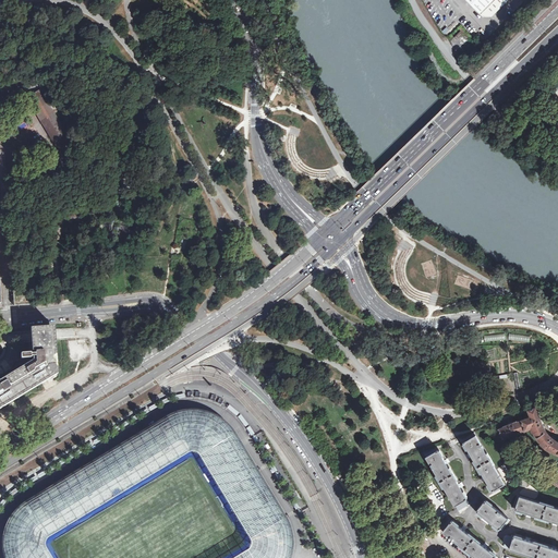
[(466,0),(483,16),(492,16),(508,0),(466,0)]
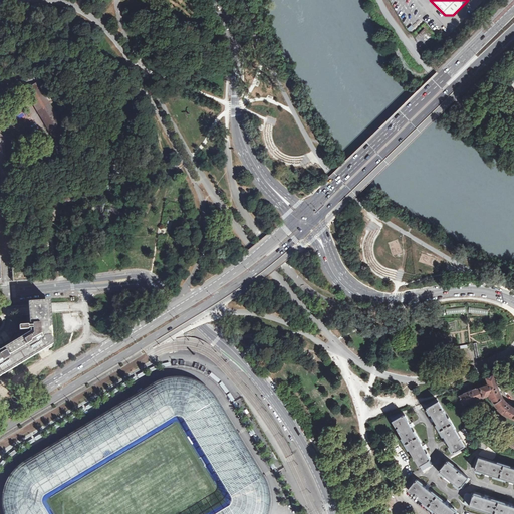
[(421,37),(427,31),(425,28),(418,34),(421,37)]
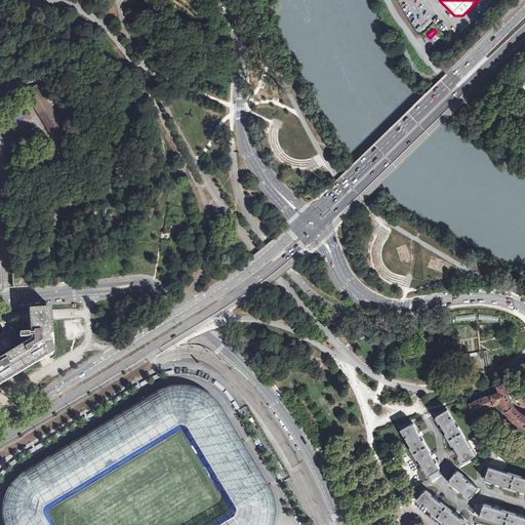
[(38,85),(26,92),(55,143),(68,134),(38,85)]
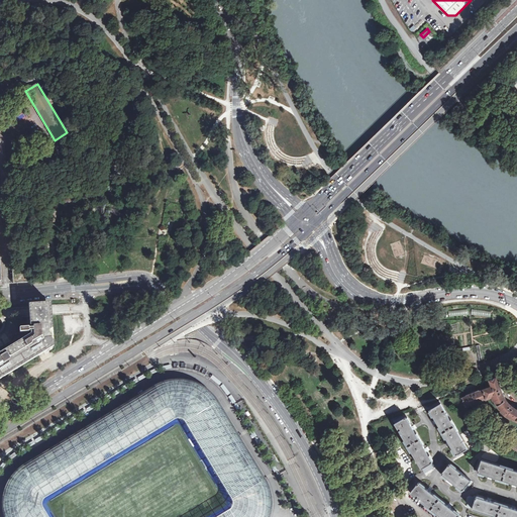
[(28,311),(30,328),(33,328),(33,320),(31,320),(31,317),(35,317),(36,318),(37,318),(39,318),(42,317),(42,318),(45,318),(47,342),(32,351),(35,356),(54,346),(52,310),(50,301),(48,302),(35,303),(28,304),(28,311)]
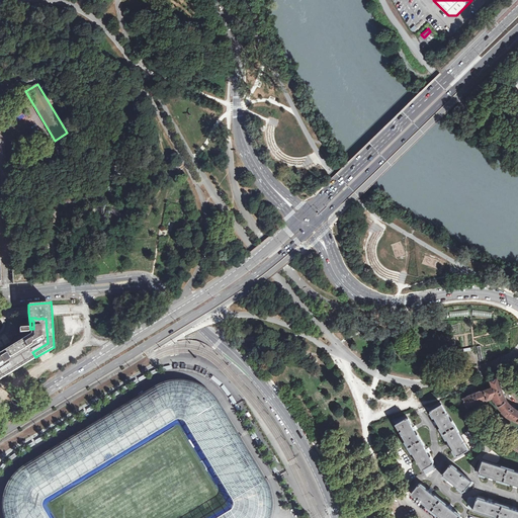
[(492,312),(472,310),(472,316),(492,319),(492,312)]
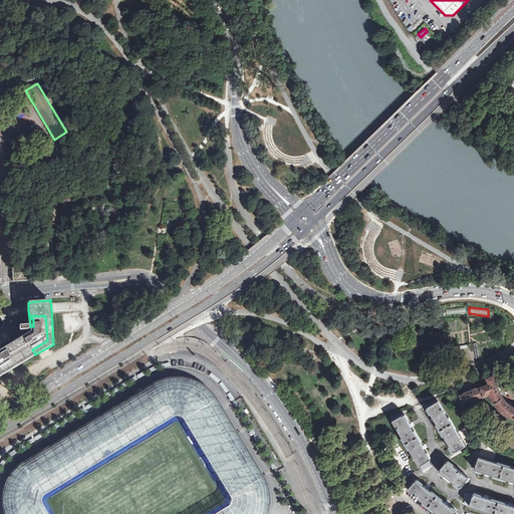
[(33,326),(30,326),(28,326),(28,325),(20,326),(19,326),(19,330),(20,330),(28,330),(29,329),(30,328),(31,332),(0,350),(0,375),(1,375),(35,354),(32,349),(47,340),(45,316),(42,316),(42,315),(39,316),(37,316),(36,316),(35,315),(31,315),(31,318),(33,318),(33,326)]
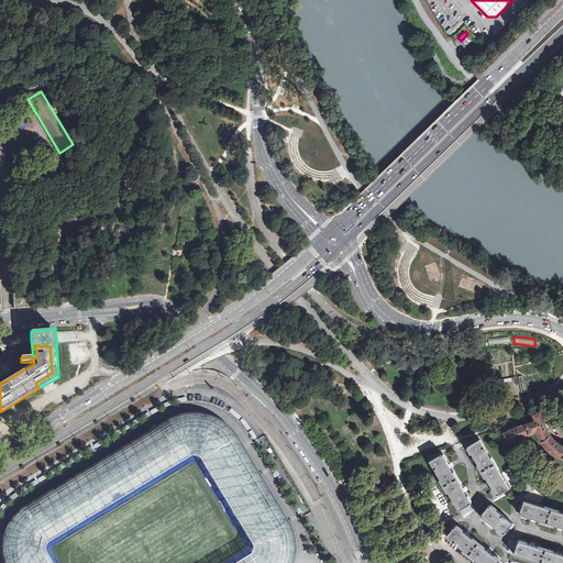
[(521,375),(506,379),(508,384),(514,383),(517,395),(527,392),(521,375)]
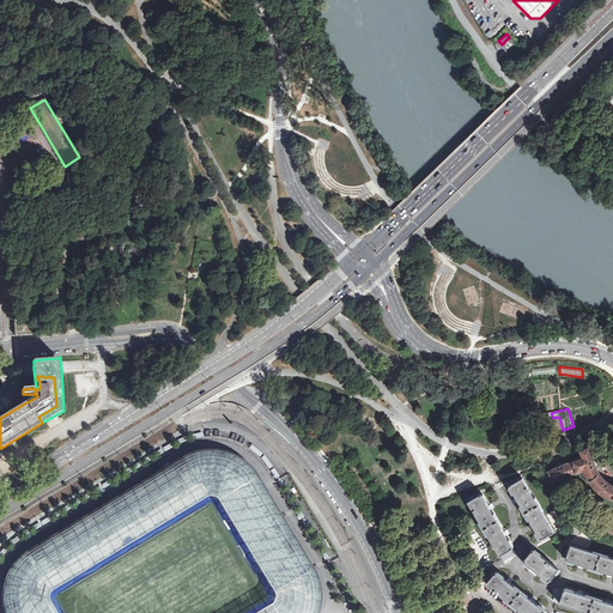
[(612,485),(610,483),(611,481),(608,480),(607,479),(606,480),(601,475),(599,472),(596,466),(598,466),(596,463),(595,461),(594,461),(589,448),(581,450),(583,457),(568,463),(563,465),(563,463),(560,465),(558,466),(558,467),(553,468),(554,469),(548,472),(553,483),(559,480),(560,480),(571,477),(571,475),(583,471),(584,474),(586,474),(588,478),(590,483),(595,486),(594,487),(599,492),(605,496),(606,496),(612,499),(612,498),(612,485)]
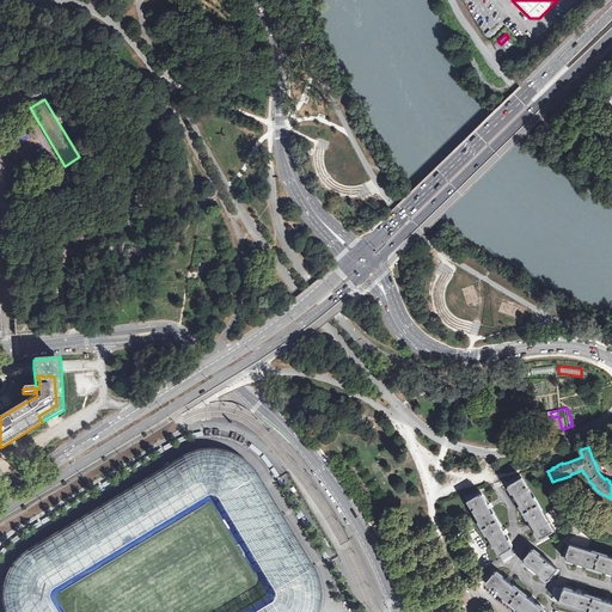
[(22,560),(14,568),(8,577),(5,593),(6,603),(7,611),(316,611),(318,601),(318,591),(316,579),(311,568),(254,475),(249,467),(240,460),(232,457),(219,453),(206,452),(195,454),(185,458),(53,539),(30,552),(26,555),(22,560)]
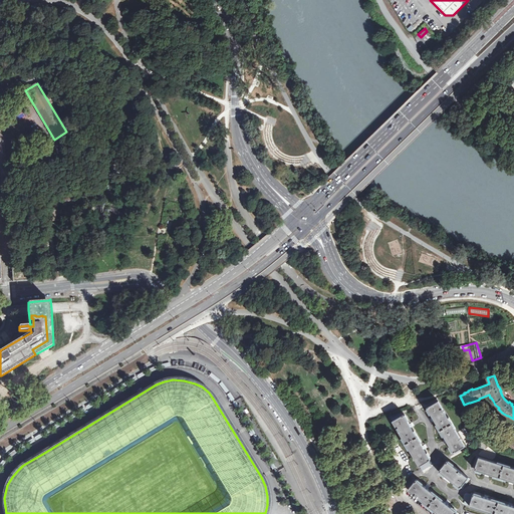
[(451,446),(454,452),(465,446),(439,401),(433,404),(428,408),(437,423),(451,446)]
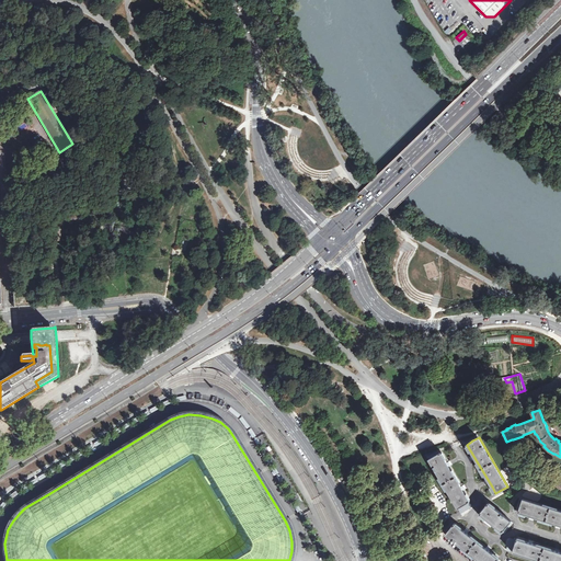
[(453,499),(458,508),(464,504),(470,501),(441,453),(435,456),(428,459),(435,469),(453,499)]
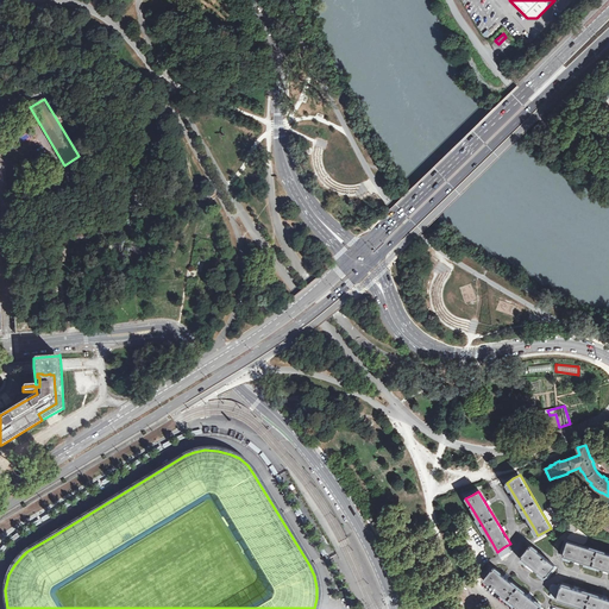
[(570,498),(562,510),(567,515),(577,503),(570,498)]
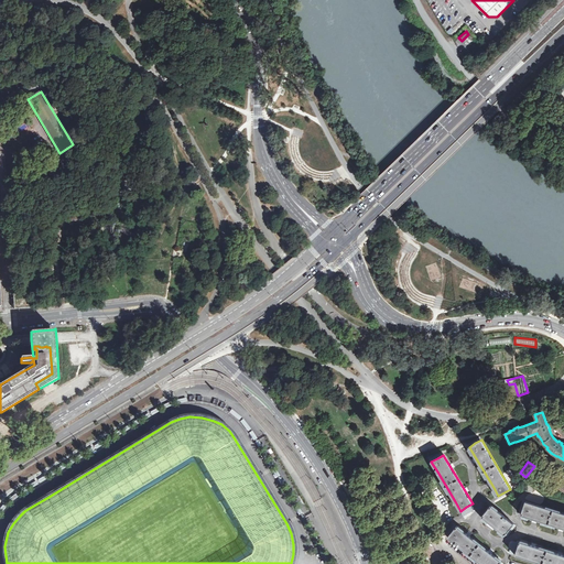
[(563,528),(563,513),(525,501),(521,514),(530,518),(563,528)]
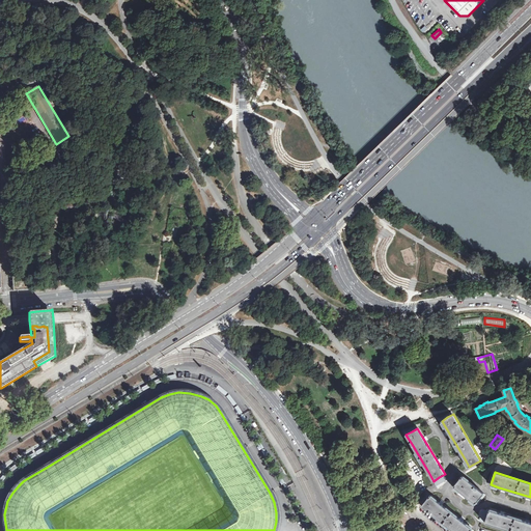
[(468,498),(475,503),(479,498),(483,493),(462,476),(454,486),(468,498)]
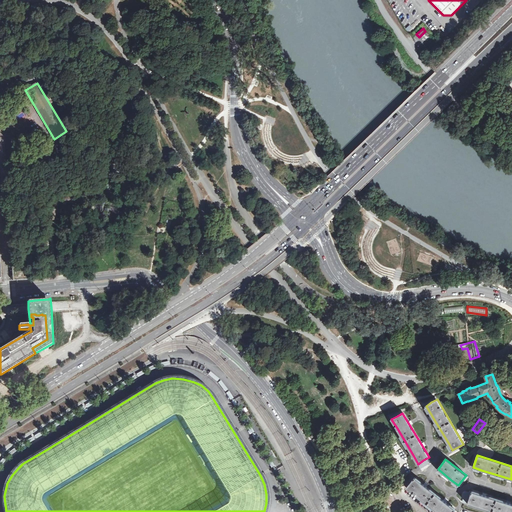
[(407,487),(437,511),(453,511),(455,510),(449,505),(421,482),(415,478),(407,487)]
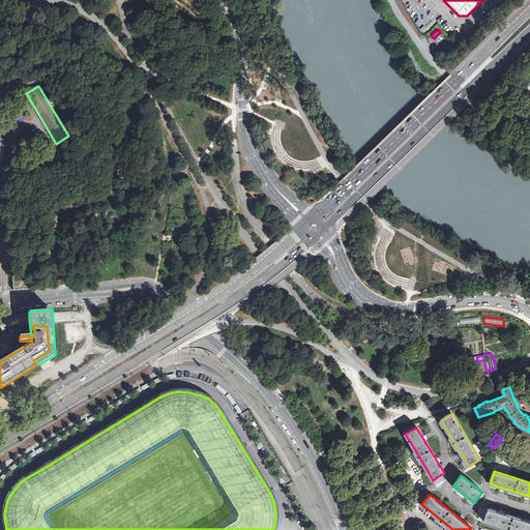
[(511,529),(529,529),(529,522),(489,508),(484,521),(492,524),(511,529)]
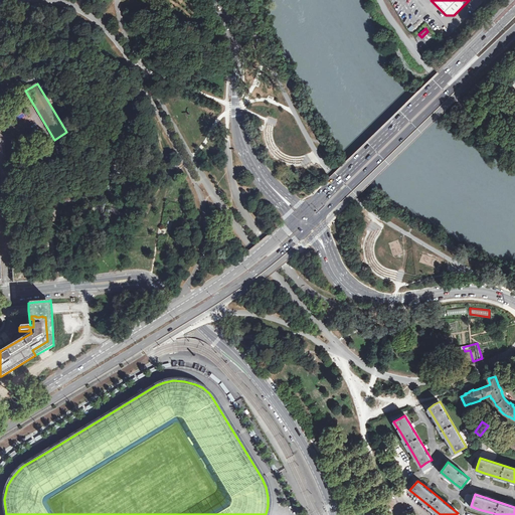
All buildings are outlined.
